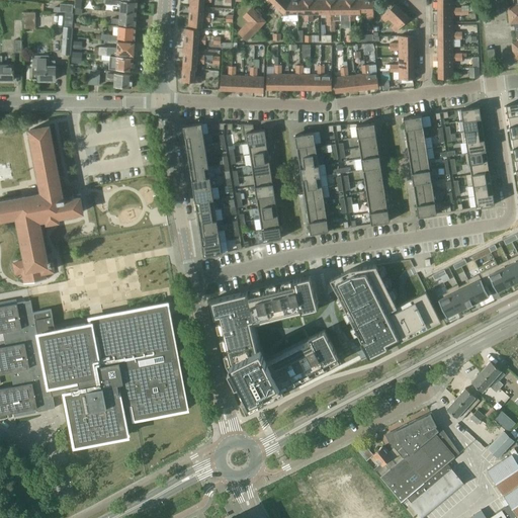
[(112,5),(121,5),(120,12),(137,13),(138,2),(117,0),(105,0),(105,4),(112,5)]
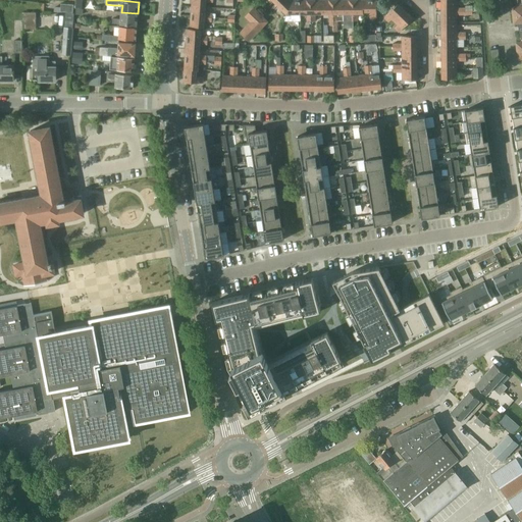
[(276,0),(274,2),(276,4),(283,11),(281,12),(285,16),(286,14),(292,0),(276,0)]
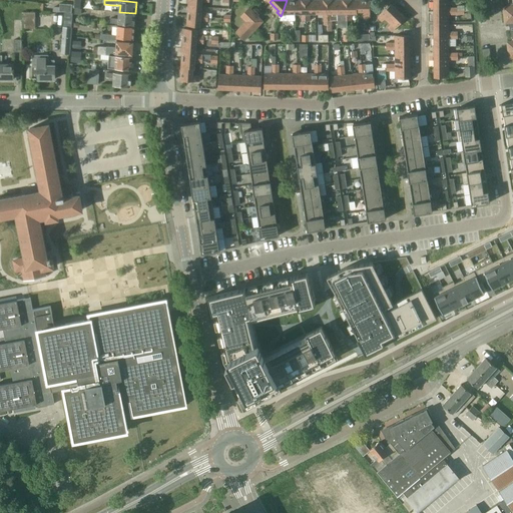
[(287,0),(282,14),(281,16),(286,16),(286,14),(294,13),(293,0),(287,0)]
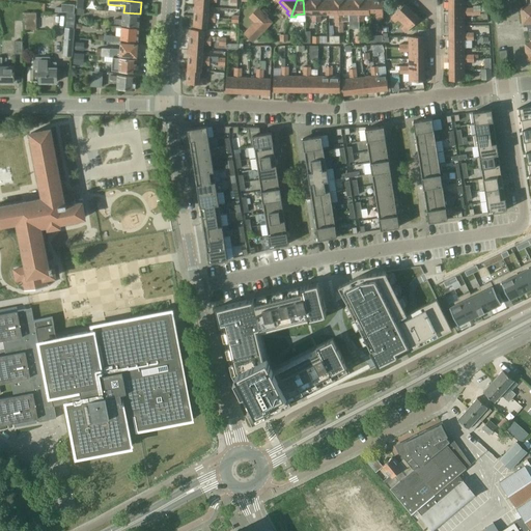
[(303,0),(304,14),(312,14),(311,22),(315,22),(316,22),(315,0),(303,0)]
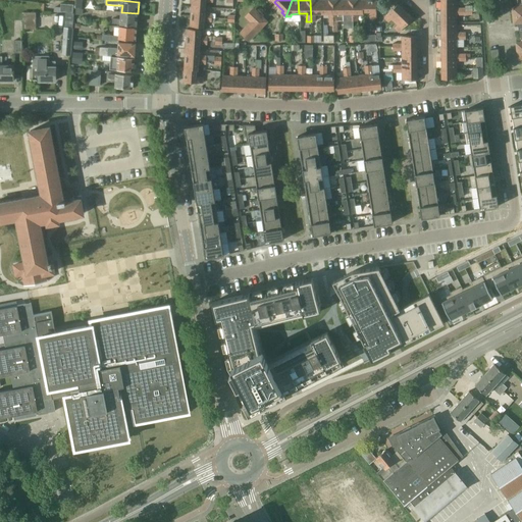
[(310,0),(311,21),(315,21),(315,13),(321,13),(322,13),(321,0),(310,0)]
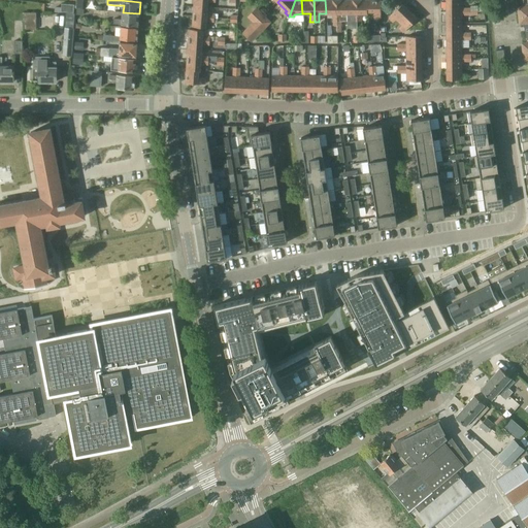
[(325,0),(326,13),(327,13),(332,13),(332,26),(336,26),(337,26),(336,0),(325,0)]
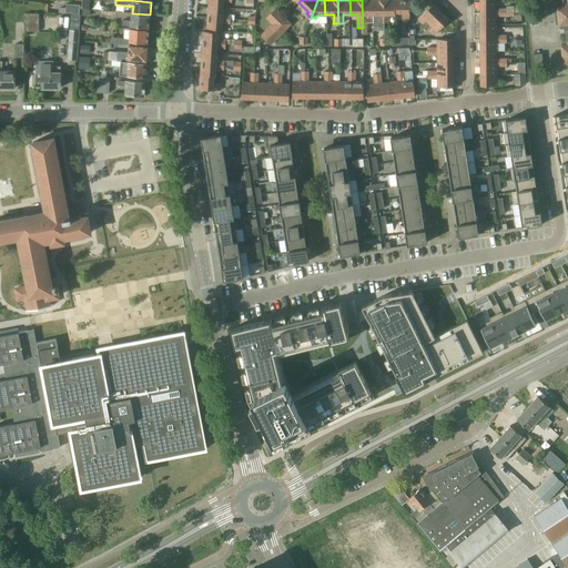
[(372,0),(362,0),(363,28),(363,34),(367,34),(367,14),(372,14),(372,0)]
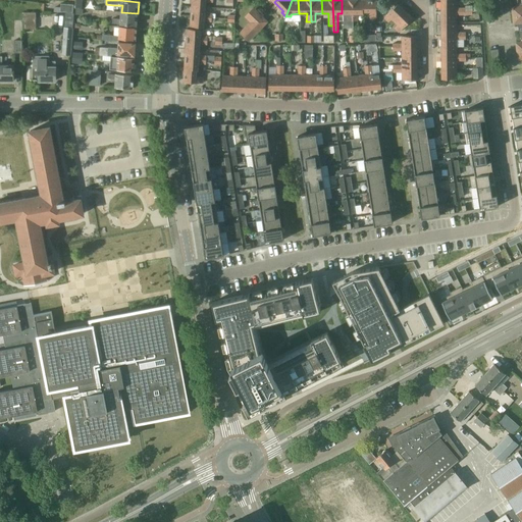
[(349,20),(352,20),(352,0),(342,0),(342,13),(349,13),(349,20)]
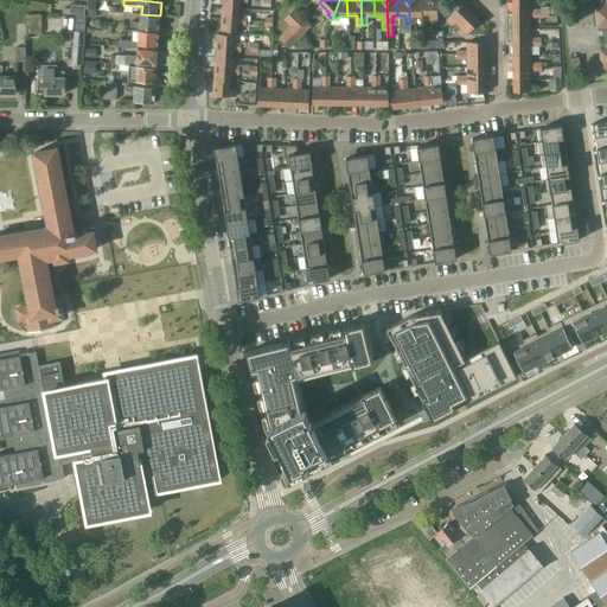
[(422,16),(422,12),(422,0),(409,0),(409,24),(415,24),(415,16),(422,16)]
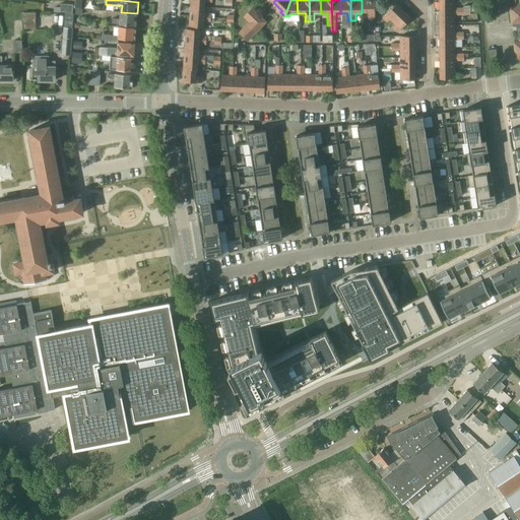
[(375,0),(362,0),(362,10),(369,10),(369,18),(375,18),(375,0)]
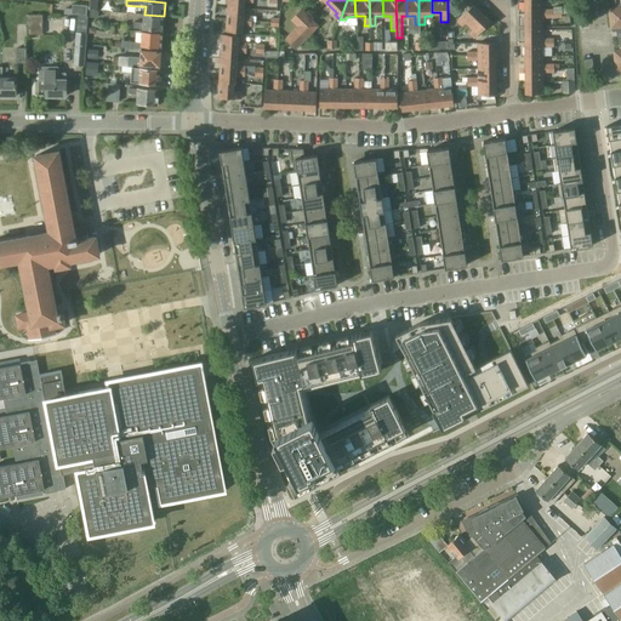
[(543,9),(542,0),(541,0),(525,1),(525,13),(553,13),(553,9),(543,9)]
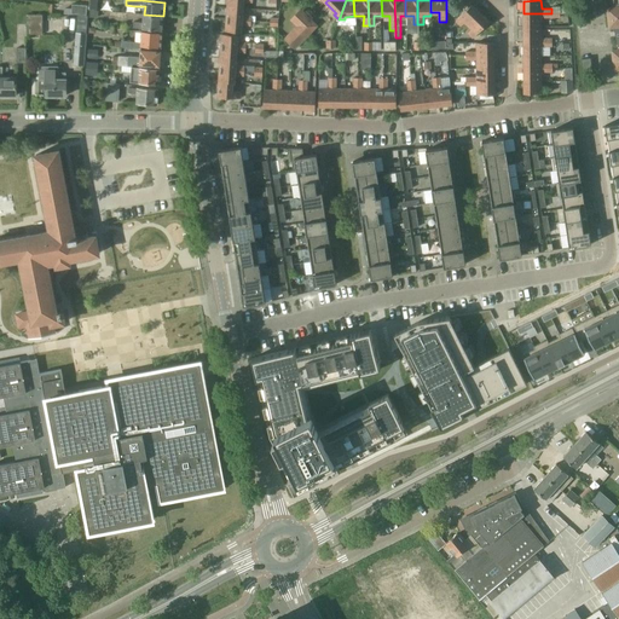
[(618,0),(611,0),(612,7),(607,9),(609,27),(614,27),(617,50),(612,51),(614,69),(618,68),(618,0)]
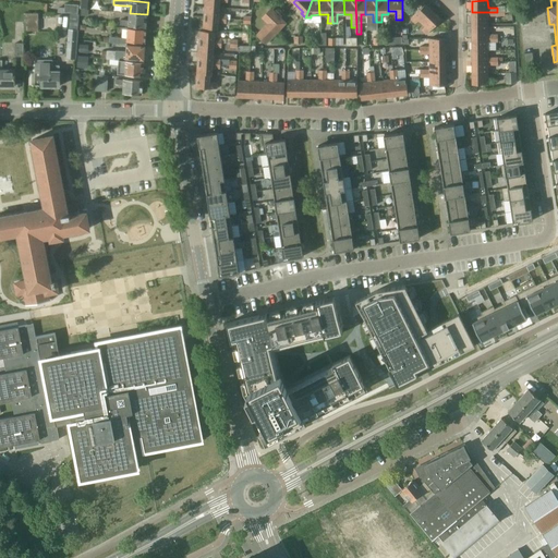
[(415,24),(419,21),(422,23),(433,12),(425,4),(410,19),(415,24)]
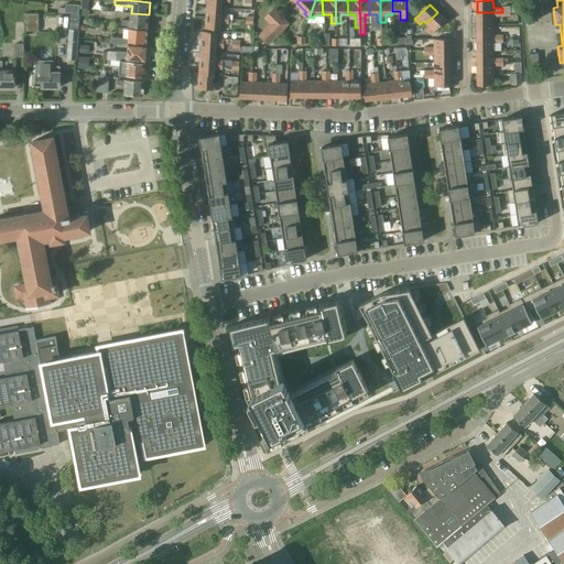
[(207,7),(206,17),(229,19),(229,14),(221,13),(223,8),(207,7)]
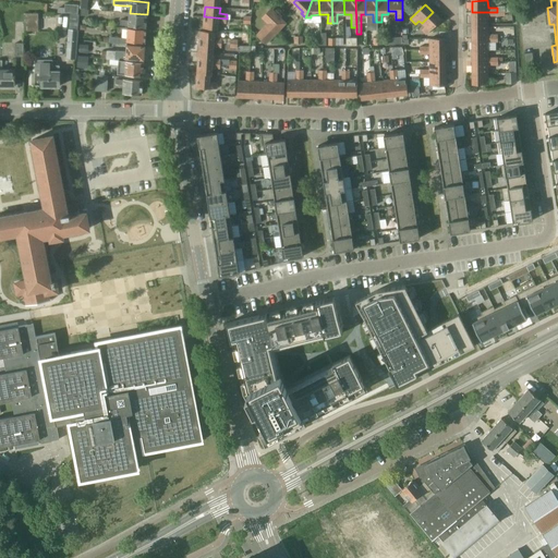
[(287,23),(271,8),(262,17),(267,23),(256,34),(266,45),(287,23)]
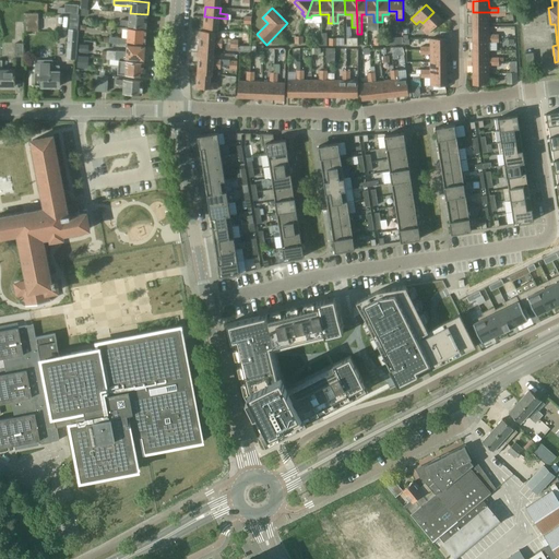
[(427,35),(441,20),(433,12),(423,23),(426,26),(421,30),(427,35)]
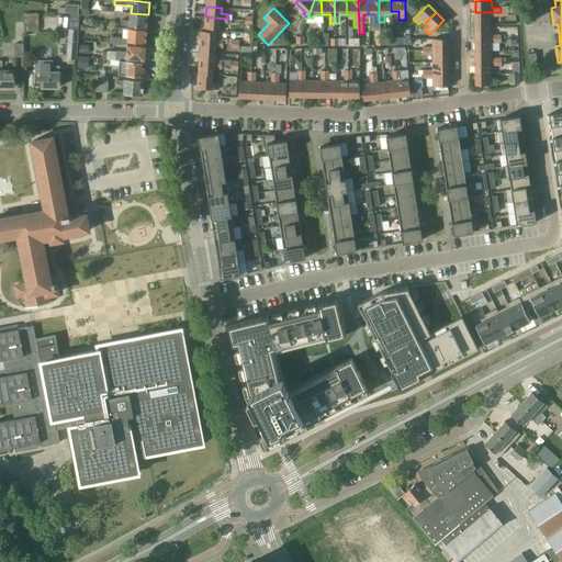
[(501,12),(475,12),(475,24),(475,26),(492,25),(492,24),(492,17),(508,17),(508,12),(501,12)]
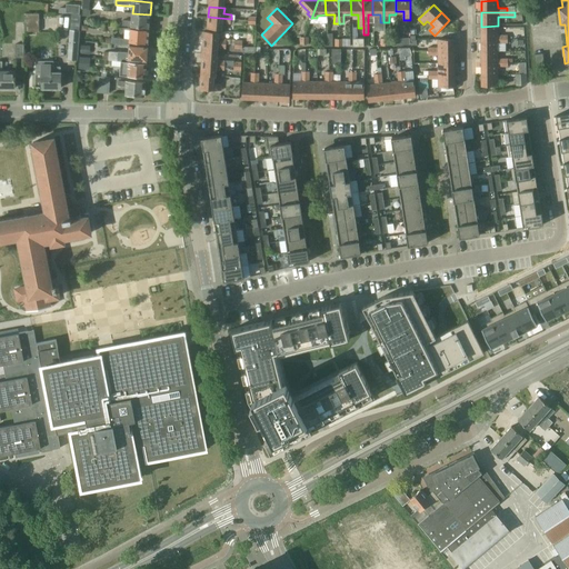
[(39,32),(39,13),(25,13),(25,32),(39,32)]
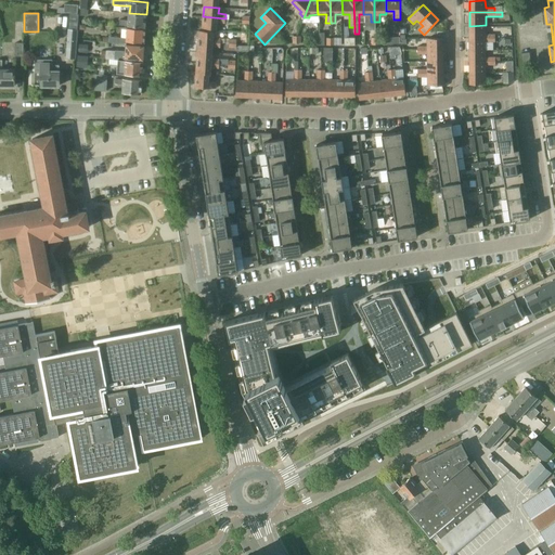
[(120,18),(119,24),(145,26),(146,14),(129,13),(129,20),(120,18)]
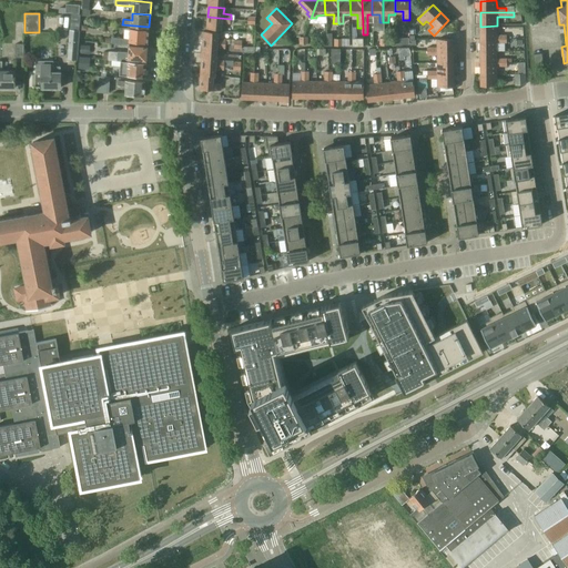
[(222,23),(233,24),(234,19),(231,19),(208,17),(206,29),(222,30),(222,23)]
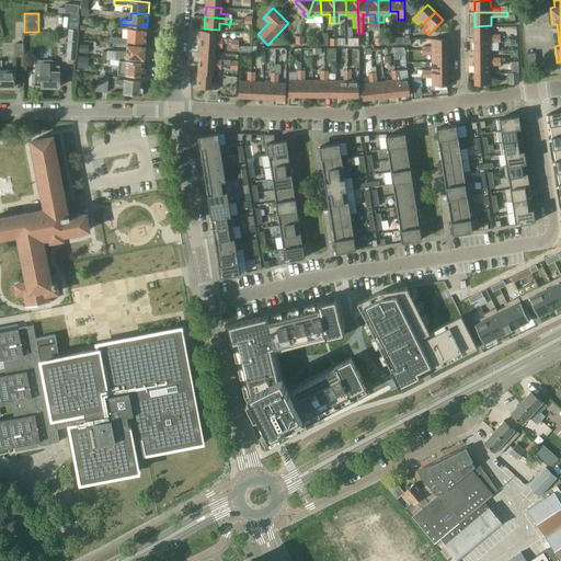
[(491,25),(474,26),(474,36),(474,38),(501,38),(501,36),(501,34),(499,34),(491,34),(491,27),(491,26),(491,25)]
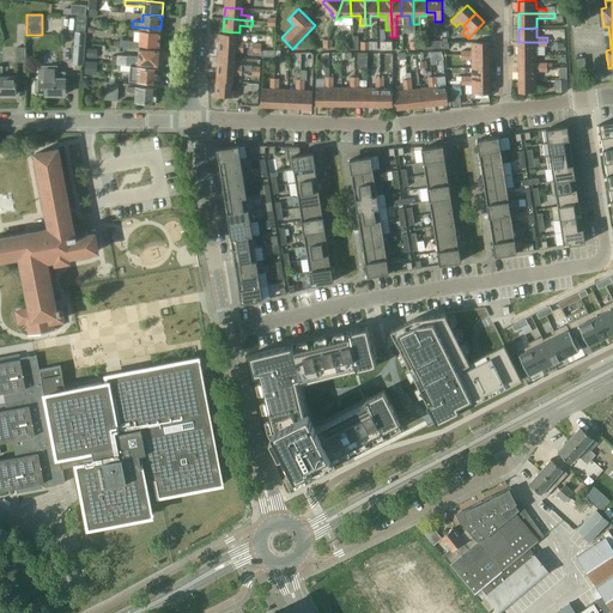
[(129,47),(131,48),(140,48),(140,46),(159,47),(161,32),(140,31),(140,42),(131,42),(129,42),(129,47)]
